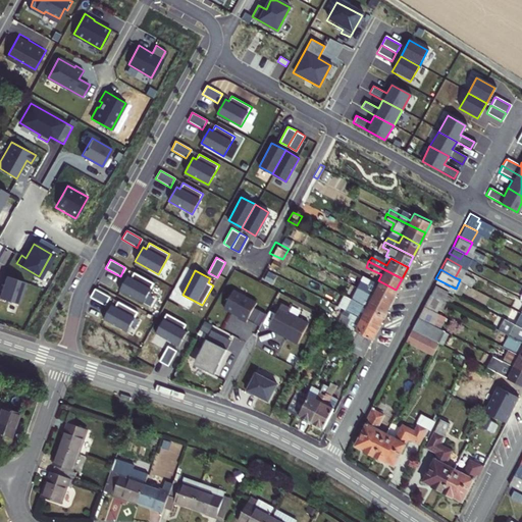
[(126,275),(118,291),(142,303),(153,283),(133,272),(129,277),(126,275)]
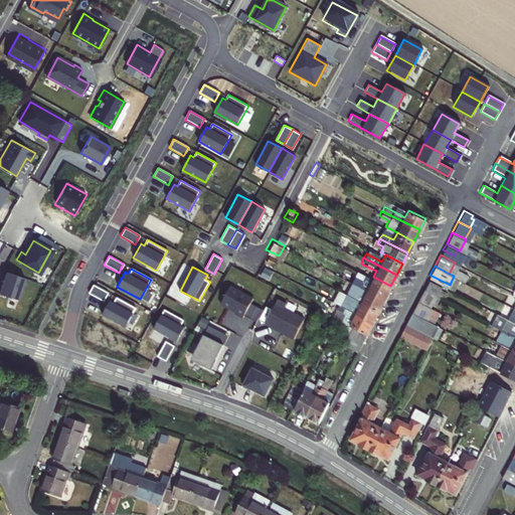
[(24,278),(5,271),(0,286),(0,293),(17,299),(24,278)]
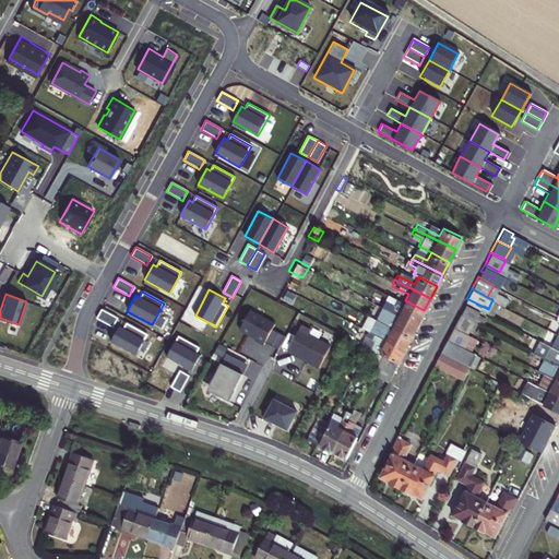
[(382,304),(388,307),(418,322),(424,310),(405,300),(399,297),(395,305),(384,299),(382,304)]
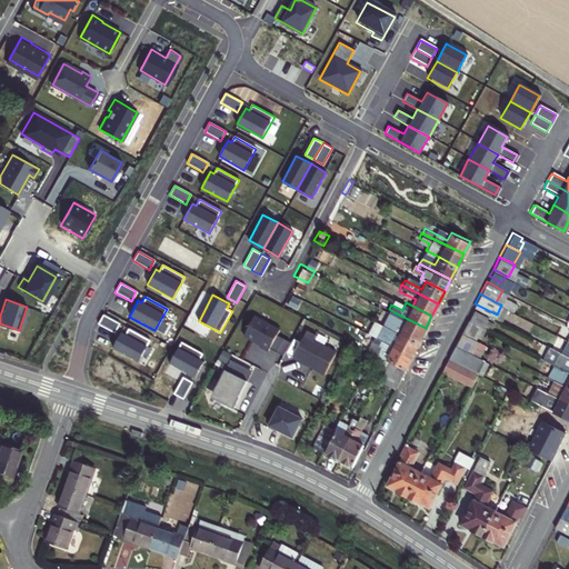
[(473,306),(467,318),(480,325),(490,330),(492,326),(482,320),(487,312),(473,306)]
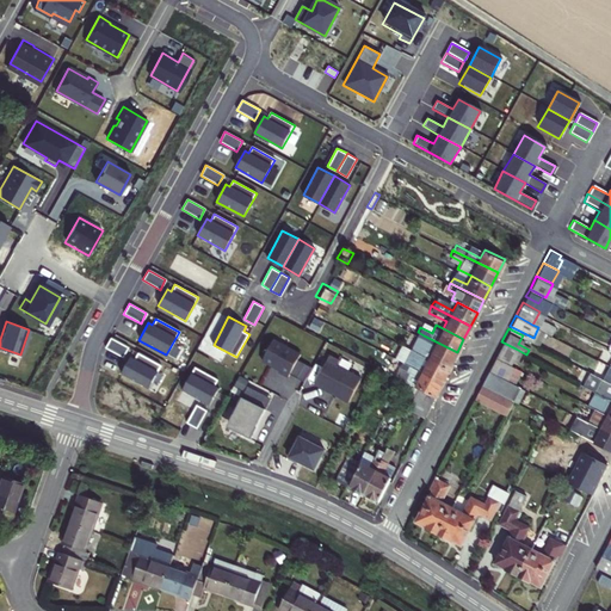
[(427,344),(424,351),(450,365),(457,352),(424,335),(421,340),(427,344)]
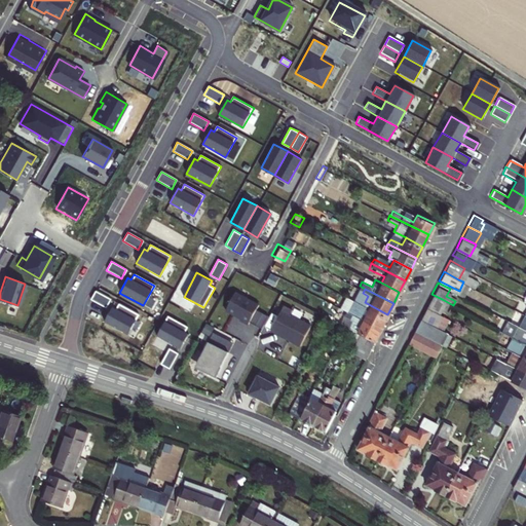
[(235,290),(225,308),(240,316),(239,317),(248,322),(249,320),(256,307),(258,302),(235,290)]
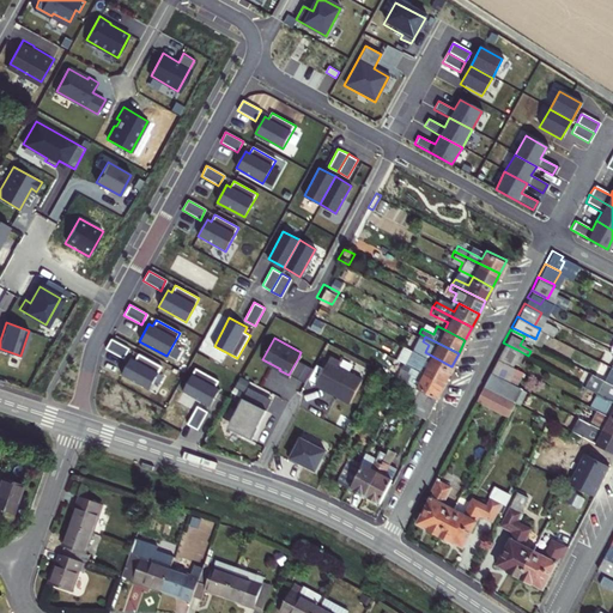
[(110,339),(104,349),(122,359),(128,349),(110,339)]
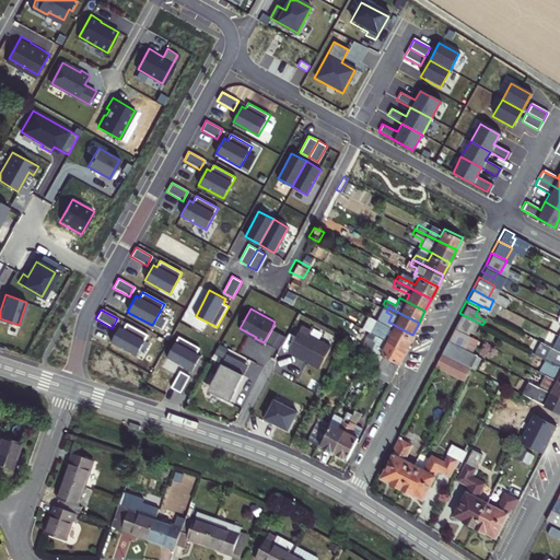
[(369,312),(362,325),(369,328),(370,329),(376,316),(369,312)]
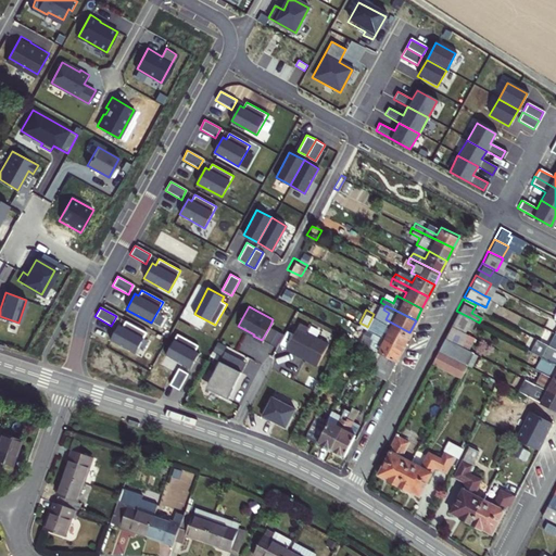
[(456,311),(451,323),(464,329),(469,317),(456,311)]
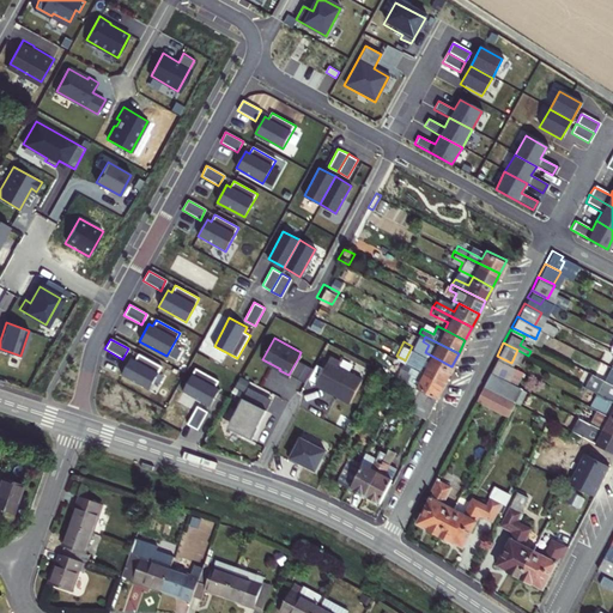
[(412,346),(405,360),(444,381),(451,366),(425,352),(412,346)]
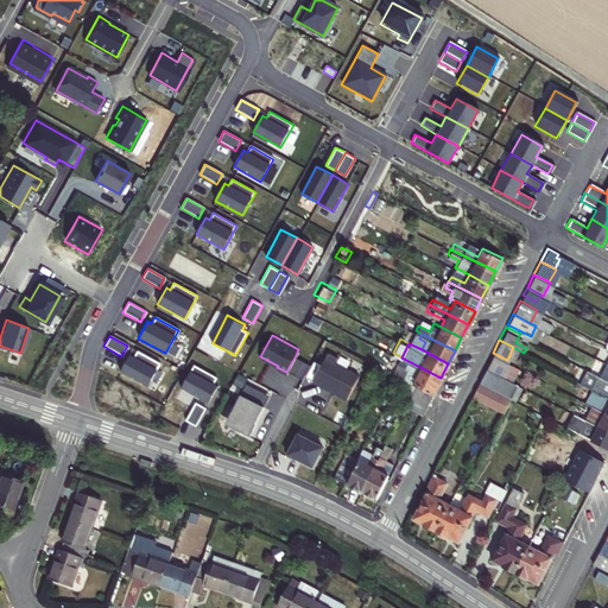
[(128,355),(119,372),(146,387),(159,363),(135,350),(132,358),(128,355)]
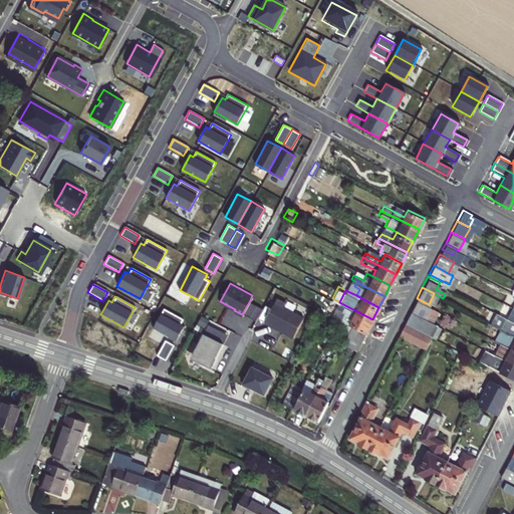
[(278,297),(265,321),(293,336),(304,316),(284,305),(286,301),(278,297)]
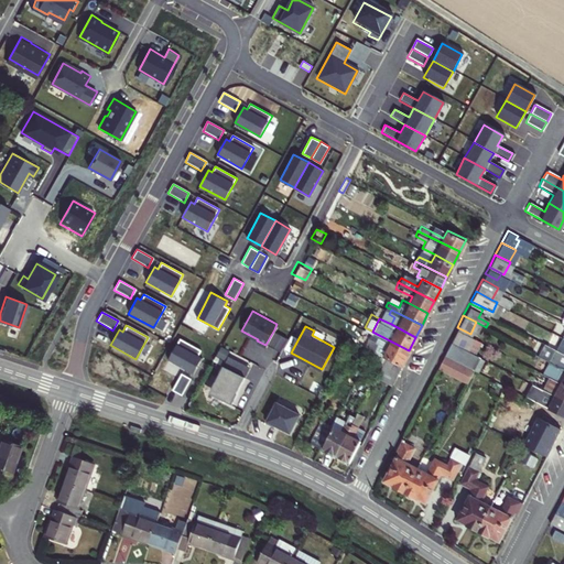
[(457,327),(449,339),(464,347),(470,334),(457,327)]
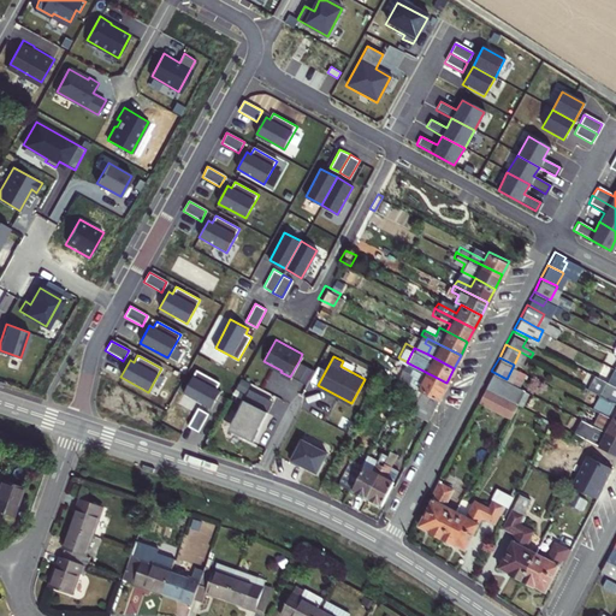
[(300,360),(291,374),(298,379),(307,363),(300,360)]
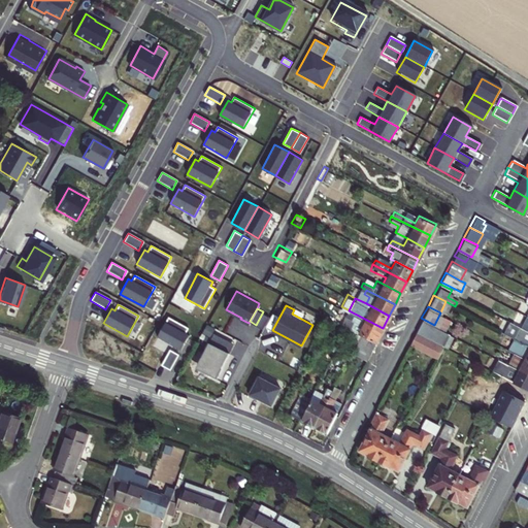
[(353,327),(362,332),(376,339),(383,328),(349,310),(348,309),(345,314),(352,318),(356,320),(353,327)]
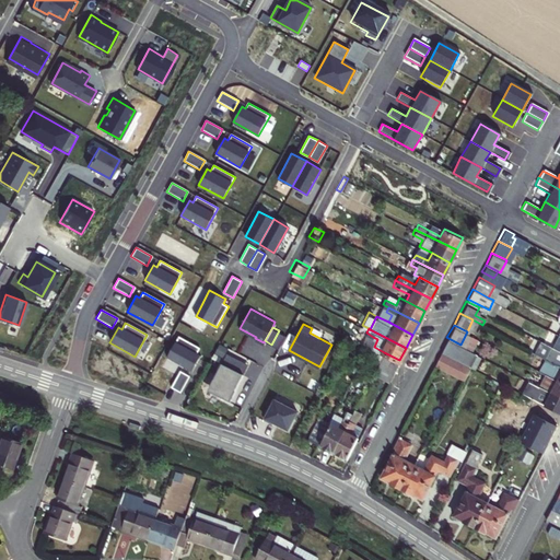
[(279,330),(271,345),(278,348),(284,335),(279,330)]
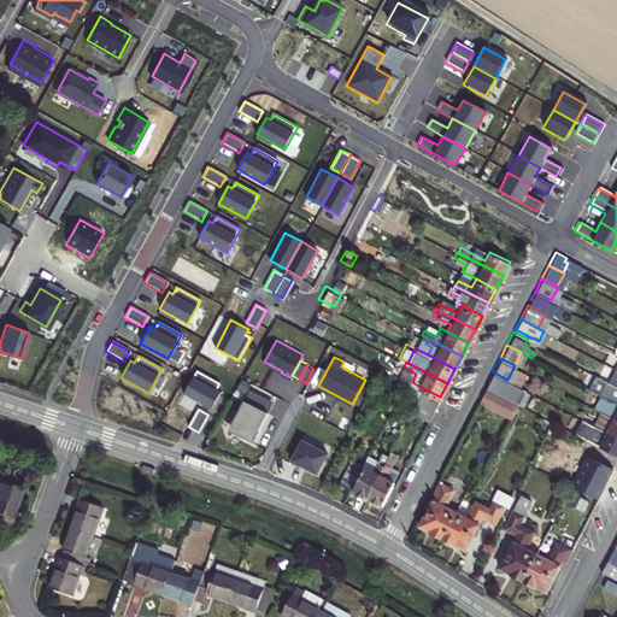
[(197,369),(183,392),(210,407),(221,391),(216,388),(219,382),(197,369)]
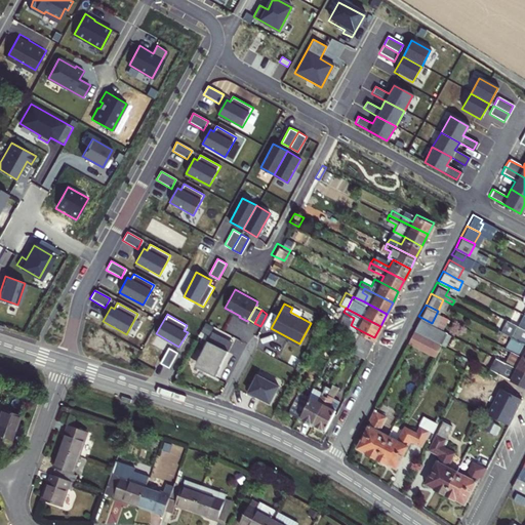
[(524,342),(524,328),(520,326),(514,323),(509,334),(524,342)]
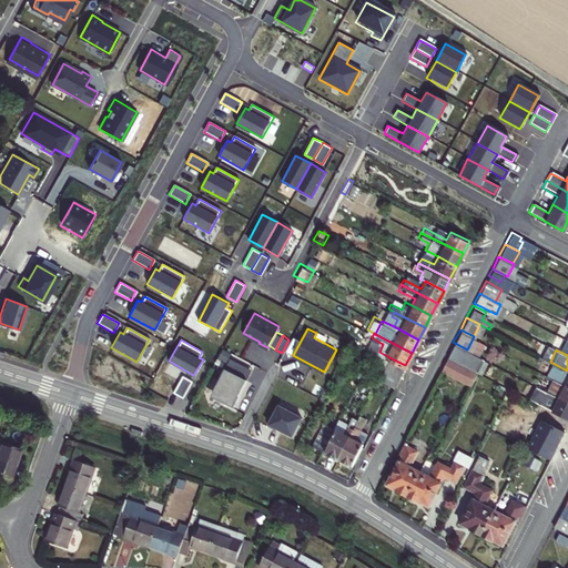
[(447,354),(439,367),(464,381),(470,367),(447,354)]
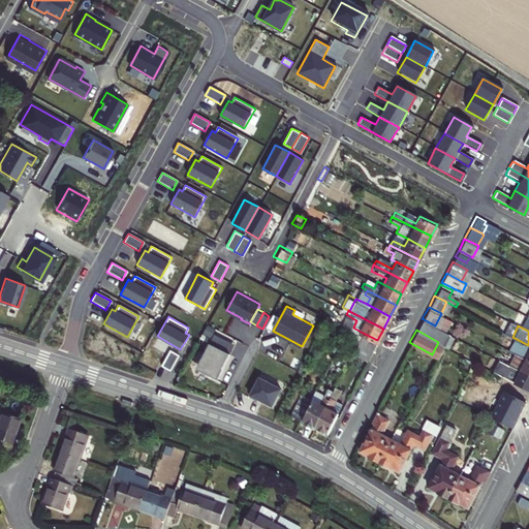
[(213,332),(209,341),(229,351),(234,342),(213,332)]
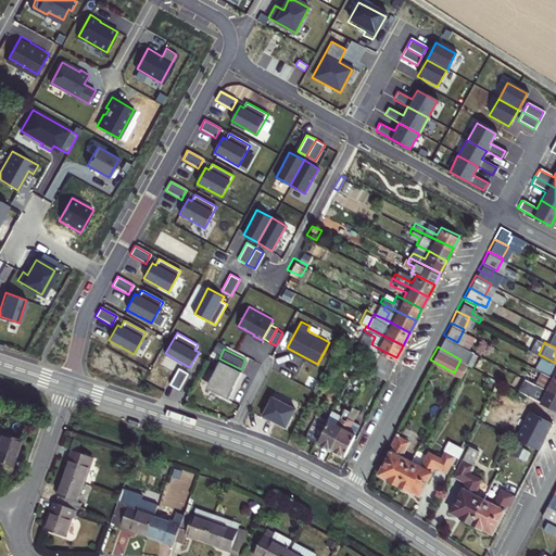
[(376,358),(379,359),(392,366),(396,357),(381,350),(376,358)]
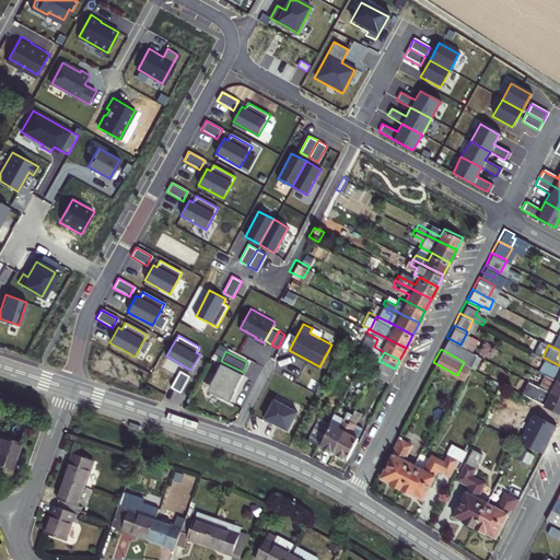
[(559,381),(559,365),(543,357),(536,369),(543,372),(559,381)]
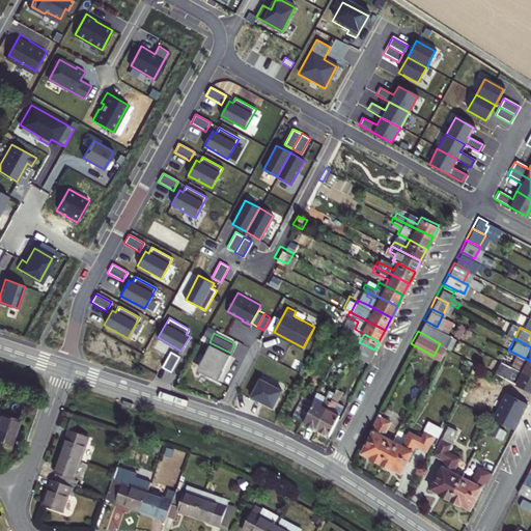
[(210,342),(198,363),(201,370),(217,379),(230,353),(210,342)]
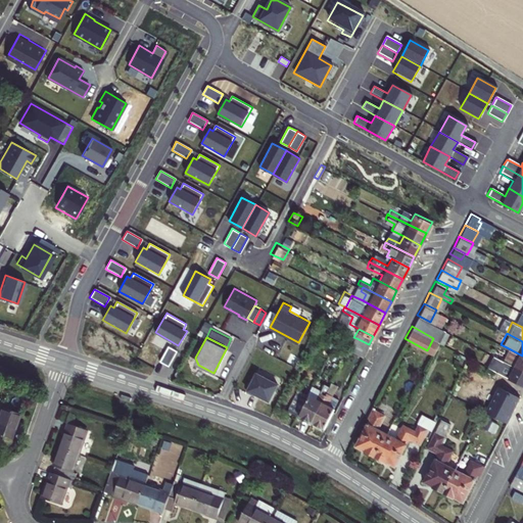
[(357,338),(350,348),(364,354),(369,344),(357,338)]
